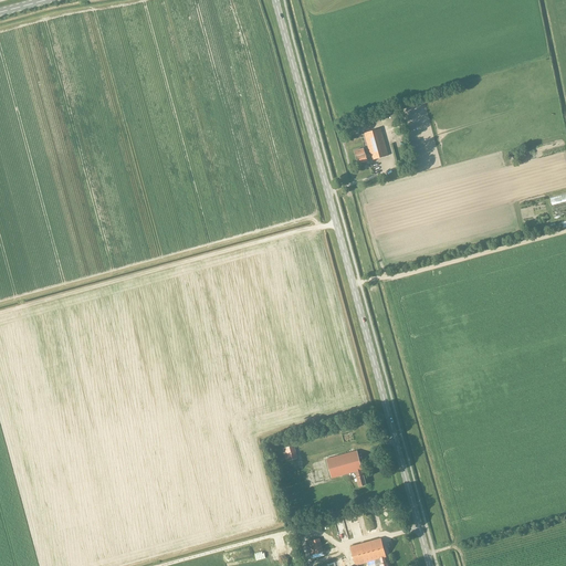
[(399,119),(399,118),(399,117),(399,116),(398,115),(398,114),(397,113),(397,112),(396,112),(396,111),(395,111),(394,111),(394,109),(392,109),(391,109),(390,109),(389,109),(388,109),(387,109),(386,111),(385,111),(384,112),(383,113),(383,114),(381,115),(381,116),(381,117),(381,118),(381,119),(381,121),(381,122),(383,122),(383,123),(384,124),(384,125),(385,125),(386,126),(387,126),(388,126),(389,127),(390,127),(391,127),(392,126),(394,126),(395,126),(395,125),(396,125),(397,124),(397,123),(398,123),(398,122),(398,121),(399,119)]
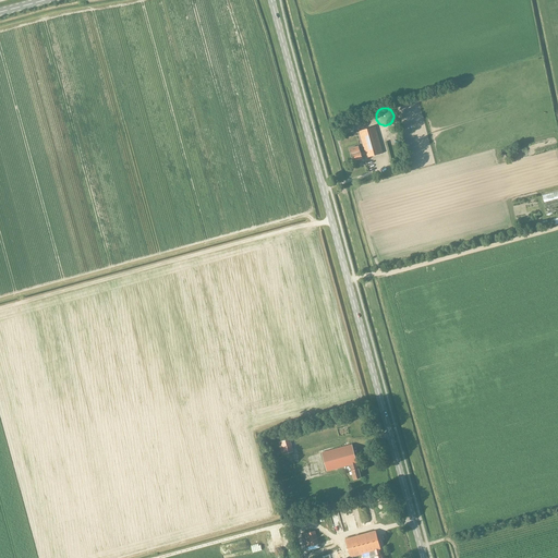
[(351,154),(353,161),(362,159),(361,156),(365,155),(366,158),(383,154),(375,126),(359,131),(364,152),(360,153),(359,146),(350,148),(351,154)]
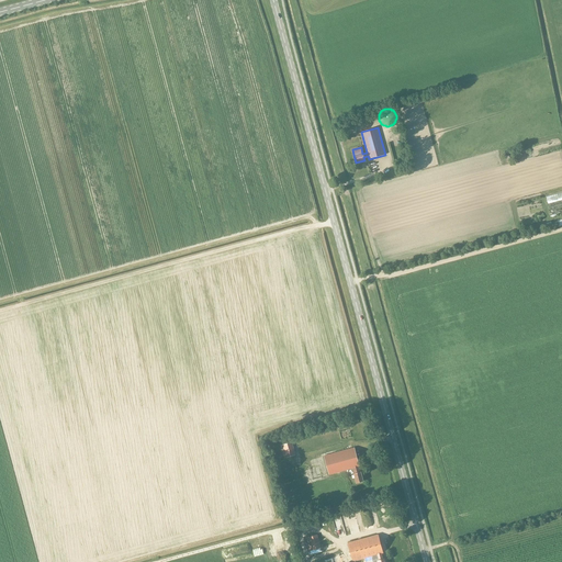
[(561,192),(547,195),(548,202),(561,199),(561,192)]
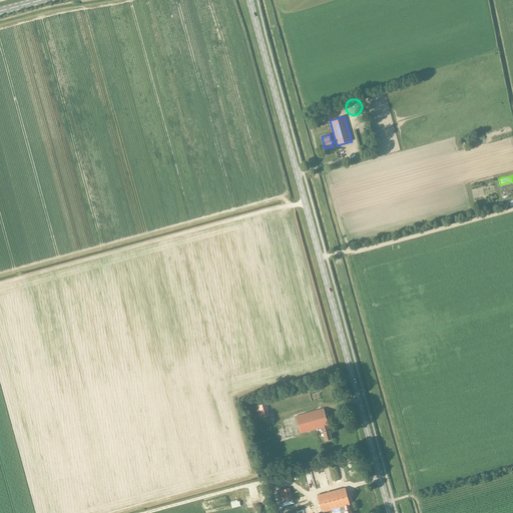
[(260,418),(270,415),(267,403),(257,406),(260,418)]
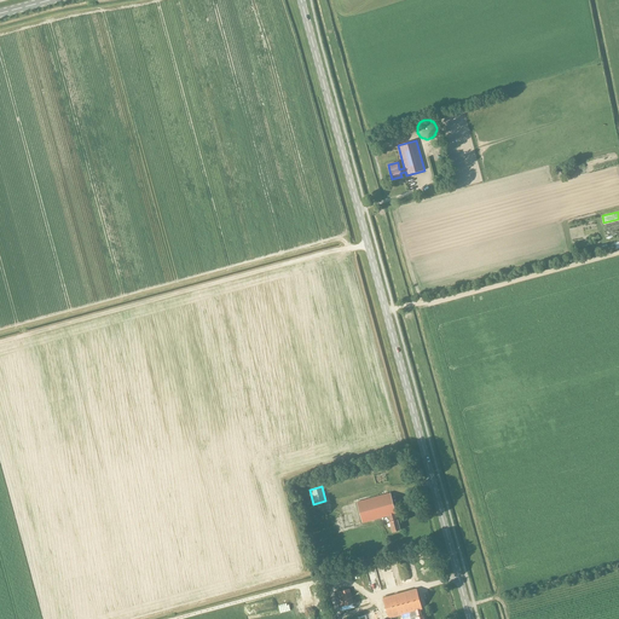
[(389,493),(357,502),(362,522),(385,516),(389,521),(392,532),(400,530),(397,520),(395,514),(389,493)]
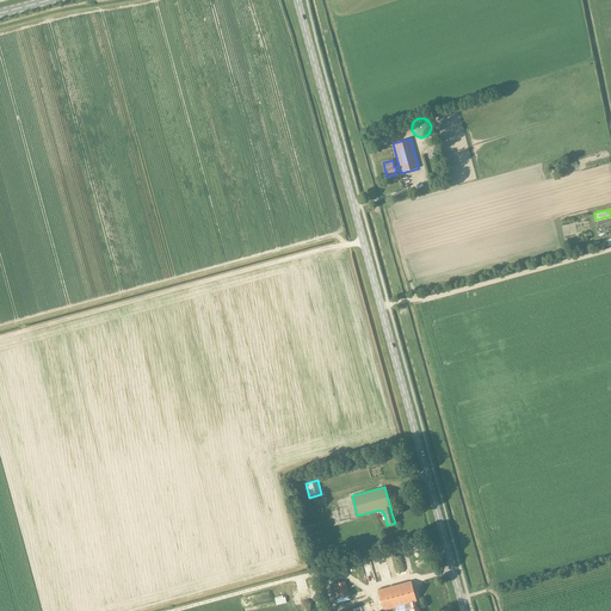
[(340,523),(346,520),(345,518),(349,517),(345,506),(340,507),(341,511),(337,512),(340,523)]
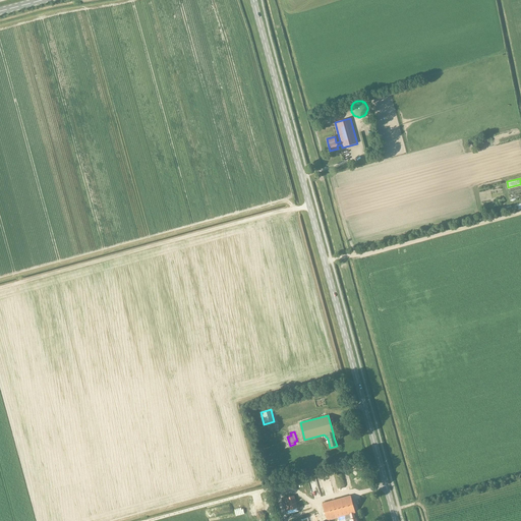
[(284,498),(287,510),(297,508),(293,496),(284,498)]
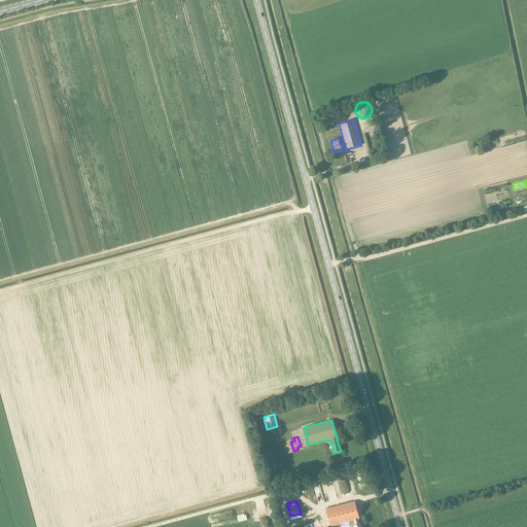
[(358,519),(354,501),(326,510),(330,526),(353,520),(354,525),(353,525),(353,526),(360,526),(360,524),(359,524),(357,519),(358,519)]
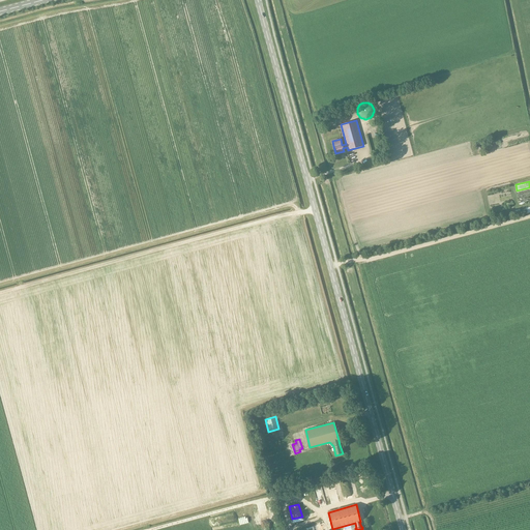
[(293,524),(294,529),(295,529),(297,529),(310,529),(310,526),(310,525),(308,520),(293,524)]
